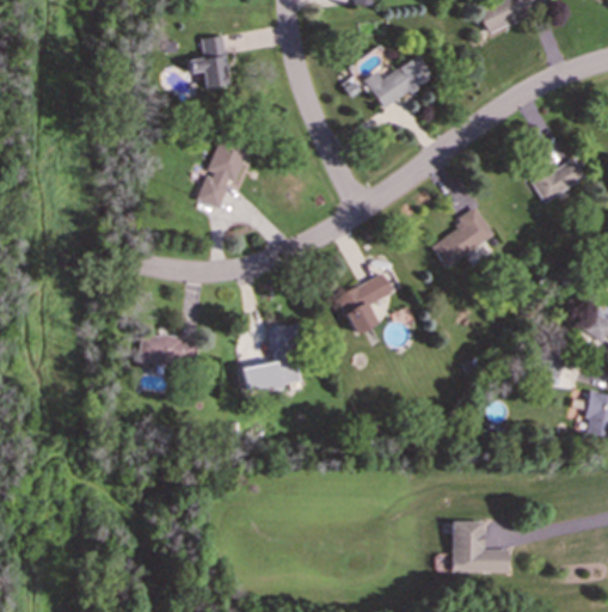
[(487,32),(547,7),(544,0),(492,0),(476,7),(487,32)]
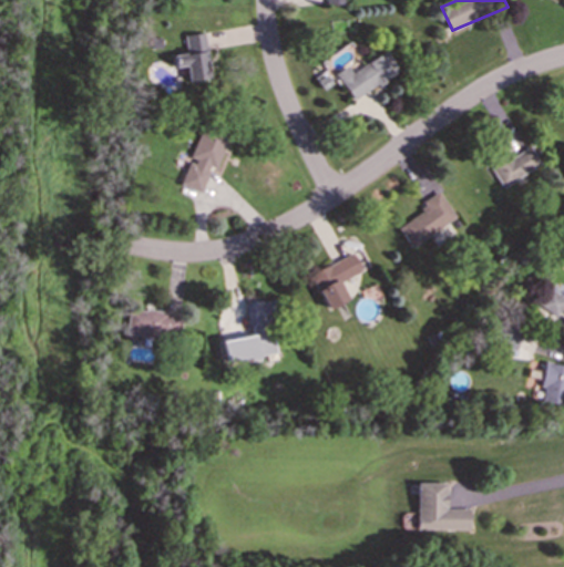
[(206,32),(186,35),(190,53),(175,55),(177,66),(187,65),(190,81),(213,78),(206,32)]
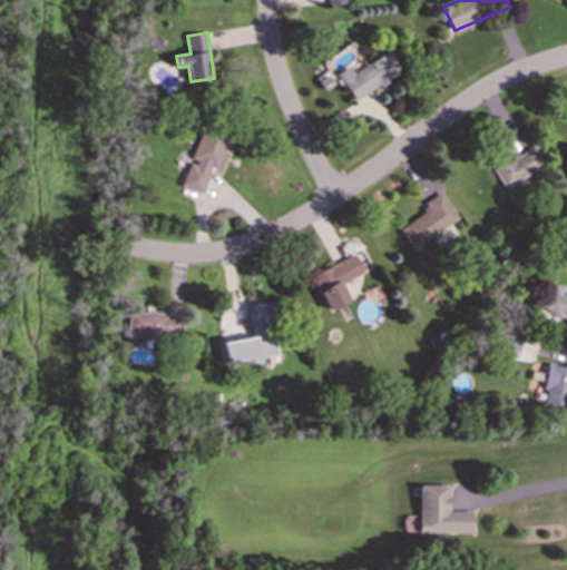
[(357,74),(351,66),(339,74),(359,101),(403,69),(389,50),(357,74)]
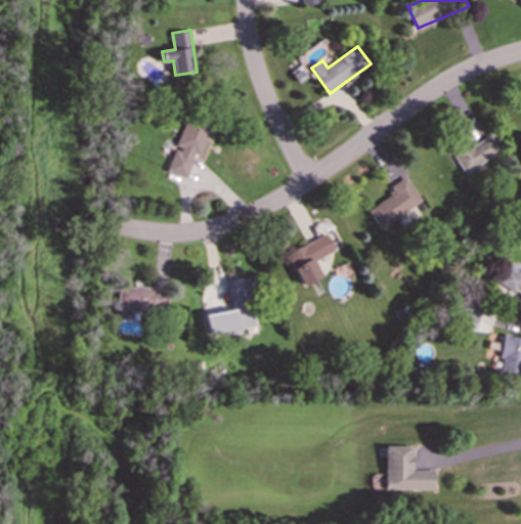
[(169,171),(192,179),(211,122),(188,115),(169,171)]
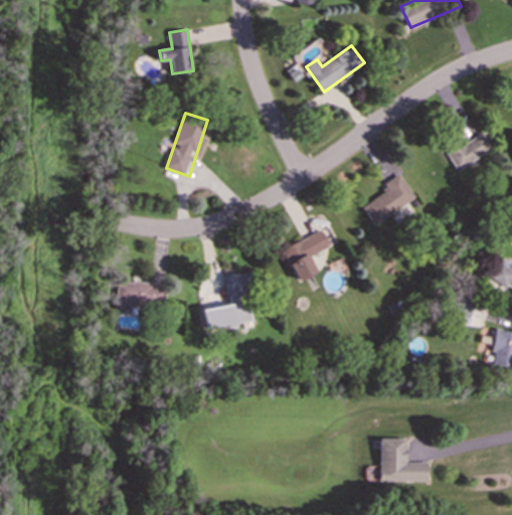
[(493,149),(484,133),(466,143),(462,135),(444,144),(457,169),(493,149)]
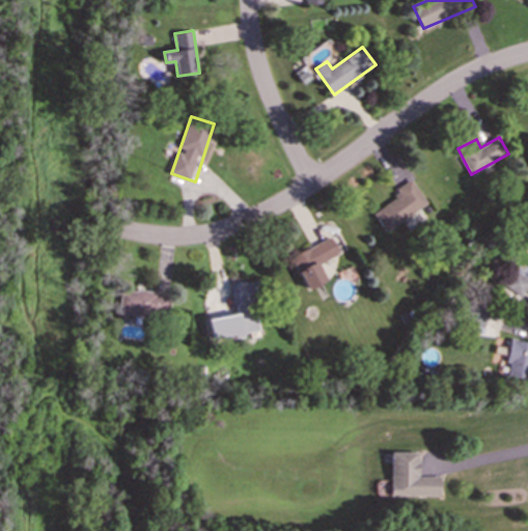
[(373,211),(388,231),(429,202),(415,182),(373,211)]
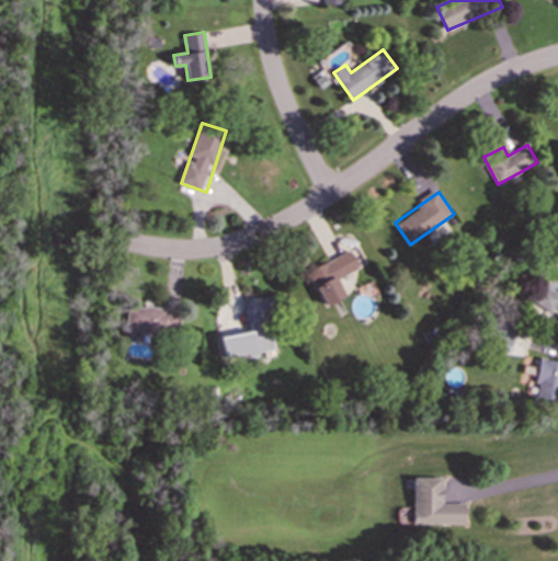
[(361,267),(352,250),(309,271),(327,306),(346,296),(339,278),(361,267)]
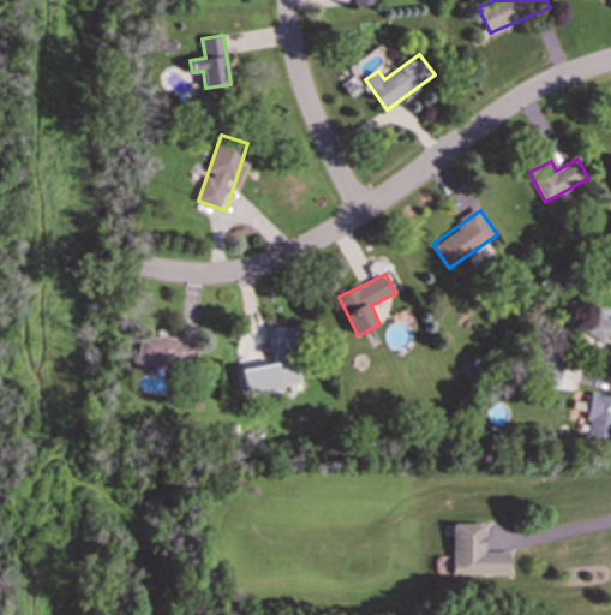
[(610,338),(610,317),(600,311),(588,330),(610,345),(610,338)]
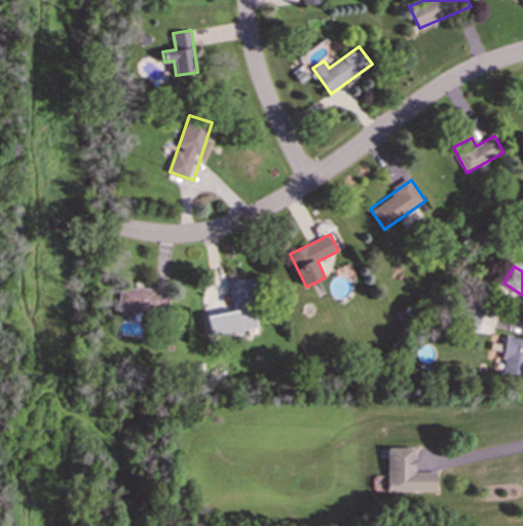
[(209,315),(212,335),(259,329),(252,277),(230,280),(234,311),(209,315)]
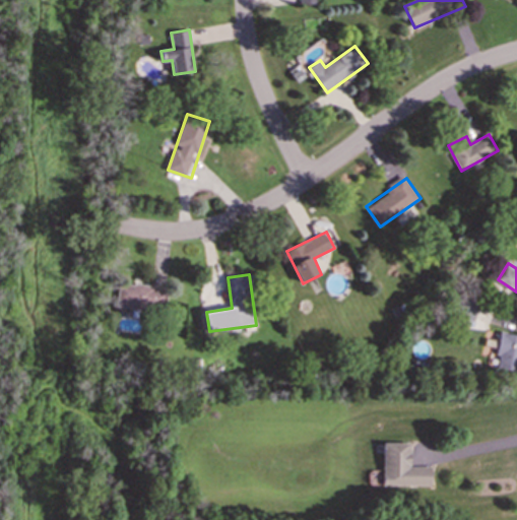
[(166,312),(168,288),(121,282),(118,306),(166,312)]
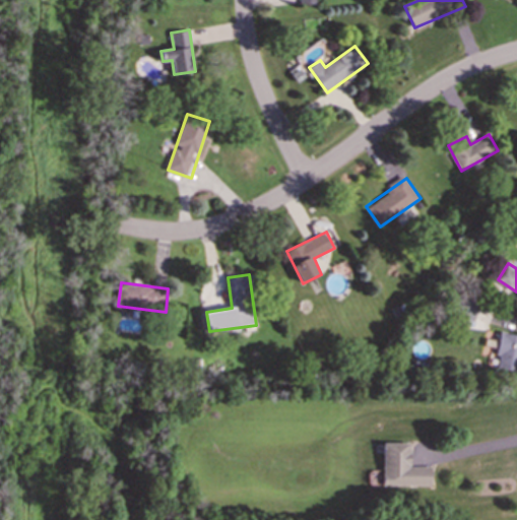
[(496,368),(516,371),(516,334),(501,332),(496,368)]
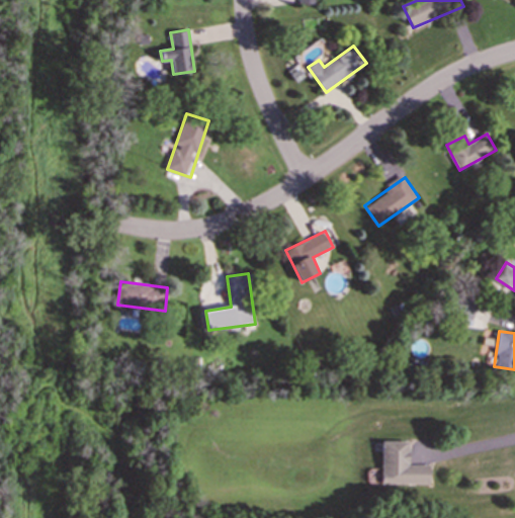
[(409,440),(381,441),(382,485),(431,484),(430,464),(409,464),(409,440)]
